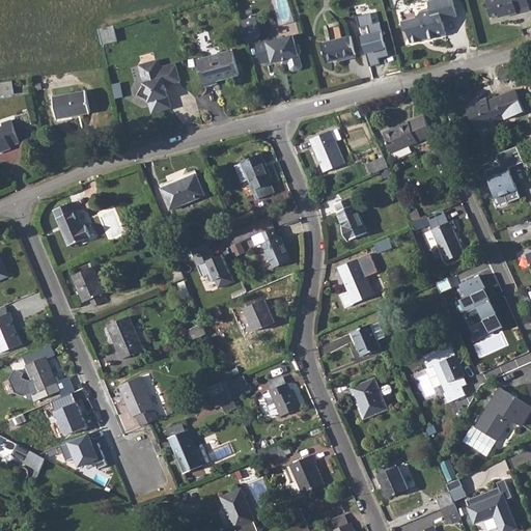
[(457,17),(452,0),(431,0),(428,1),(430,9),(421,12),(418,18),(402,21),(404,30),(409,32),(411,44),(446,34),(443,20),(457,17)]
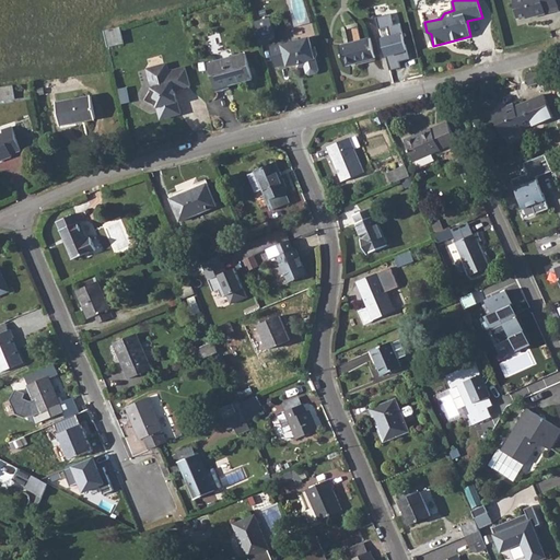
[(557,0),(513,0),(518,19),(531,18),(532,22),(546,19),(546,13),(546,11),(558,7),(559,7),(558,3),(557,0)]
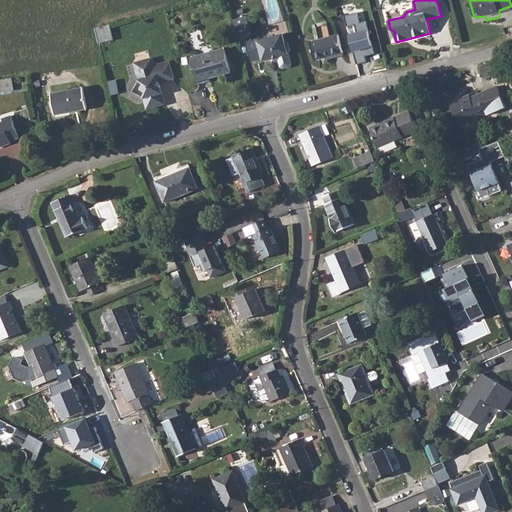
[(350,35),(358,65),(368,63),(367,56),(376,54),(372,40),(371,35),(367,21),(361,22),(358,12),(345,16),(348,26),(355,24),(358,34),(350,35)]
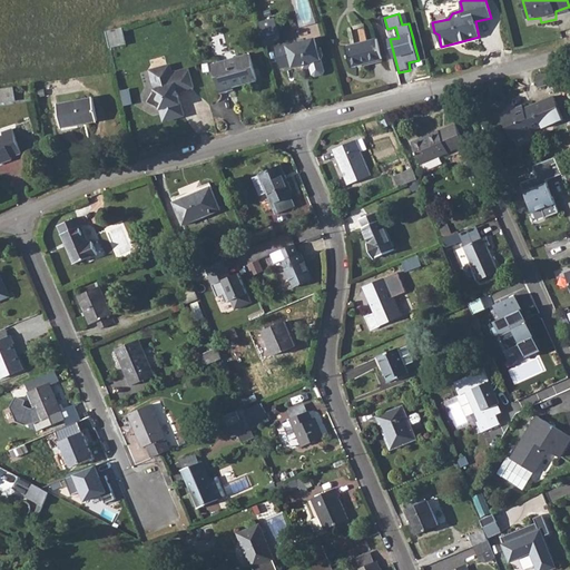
[(273,19),(261,22),(266,45),(279,41),(273,19)]
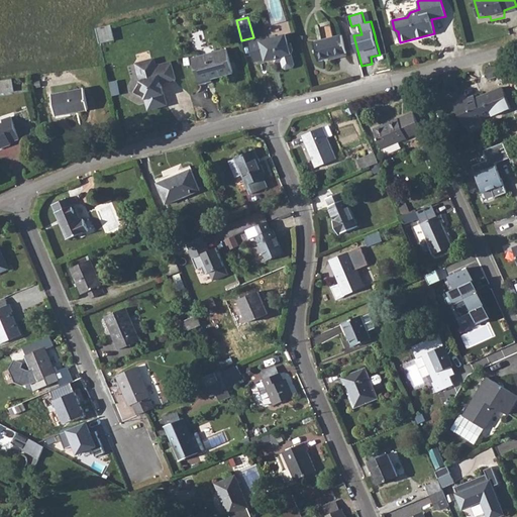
[(111,24),(97,28),(100,43),(114,40),(111,24)]
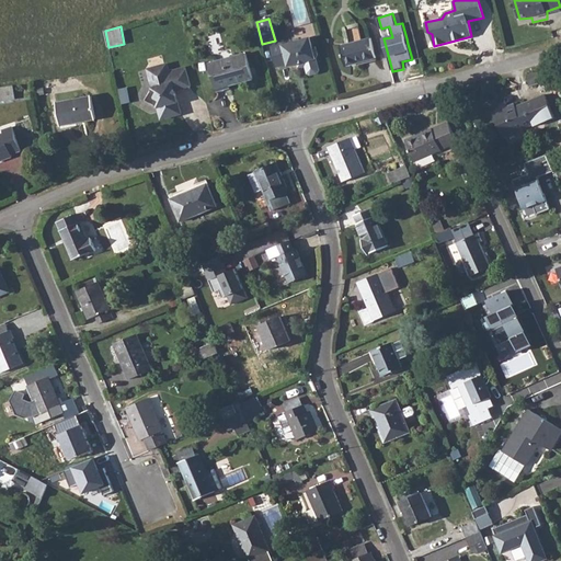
[(283,43),(272,45),(277,67),(288,65),(288,67),(298,64),(299,68),(306,66),(308,73),(311,76),(318,73),(320,70),(317,59),(317,58),(318,55),(317,47),(312,45),(311,37),(284,44),(283,43)]
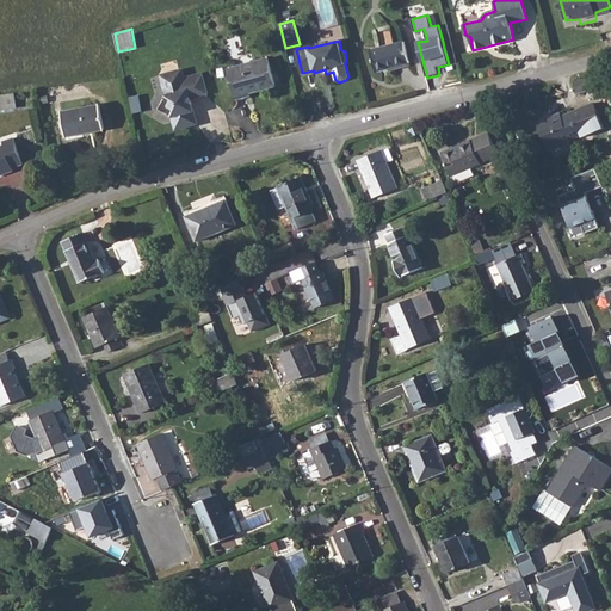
[(409,63),(405,42),(371,50),(377,72),(409,63)]
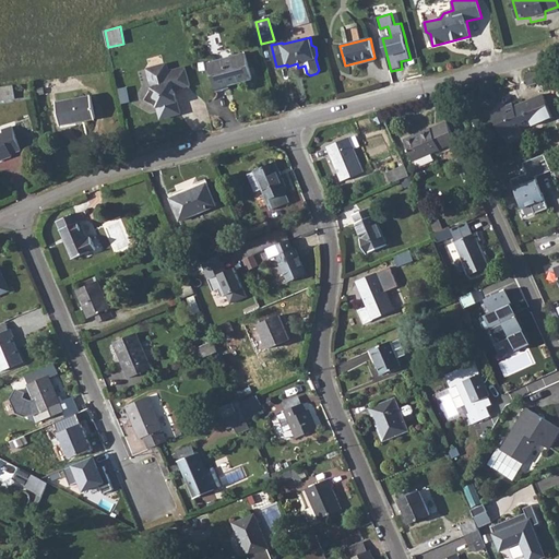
[(229,85),(252,79),(246,54),(210,63),(216,88),(229,85)]
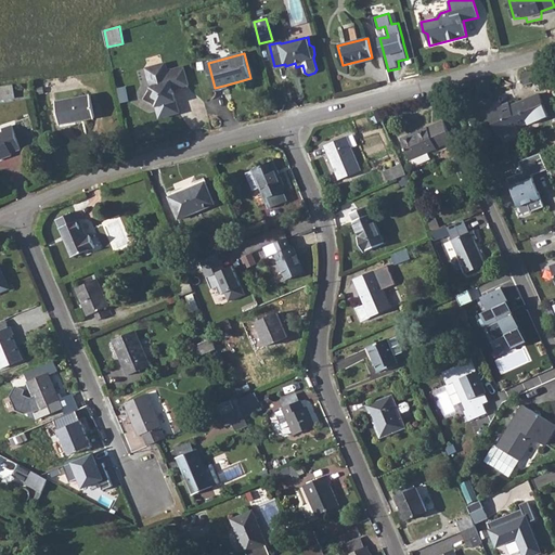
[(146,67),(151,87),(144,99),(156,106),(159,118),(180,113),(173,89),(189,85),(183,66),(168,71),(166,63),(163,64),(160,54),(149,57),(151,66),(146,67)]
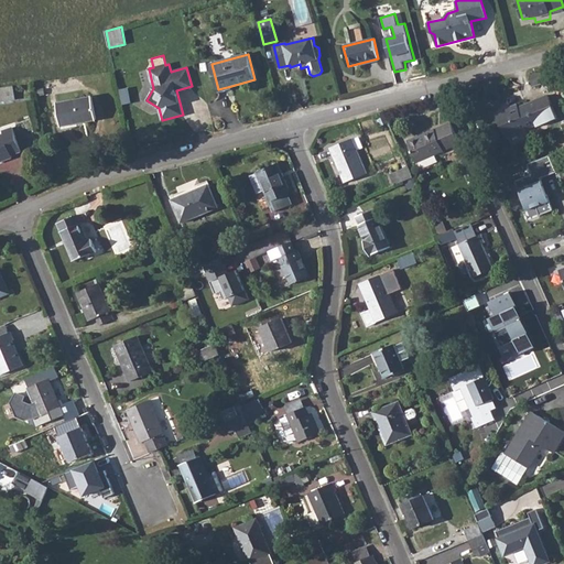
[(13,85),(0,87),(0,100),(15,99),(13,85)]
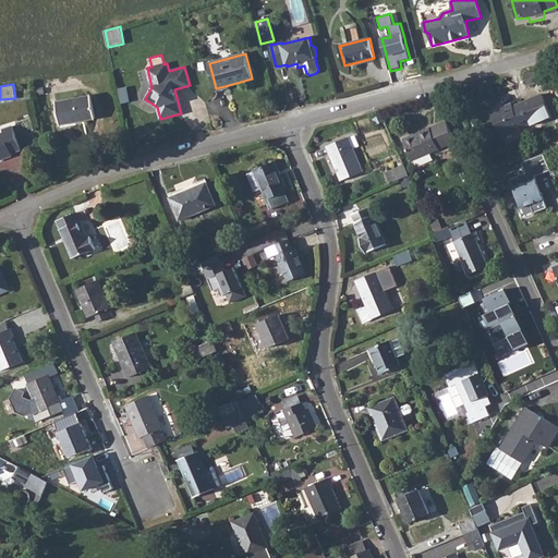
[(126,86),(119,88),(122,104),(130,101),(126,86)]
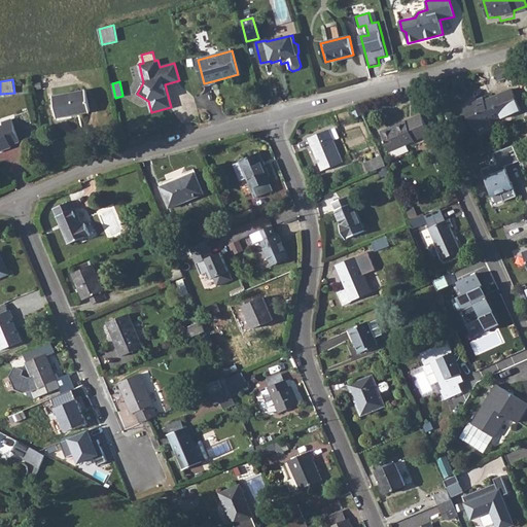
[(522,110),(513,89),(485,100),(477,104),(476,101),(476,102),(464,107),(473,129),(501,116),(502,118),(522,110)]
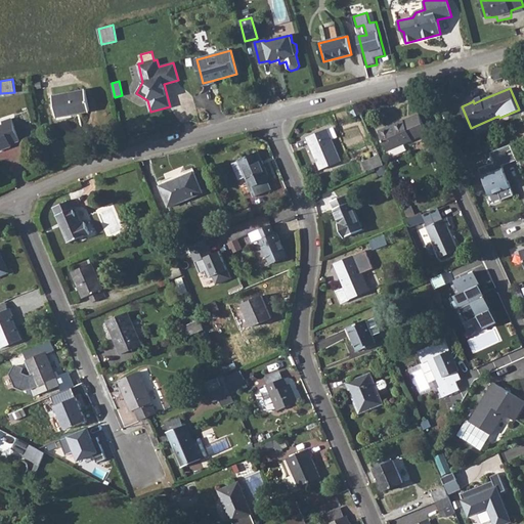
[(56,118),(89,113),(85,89),(53,94),(56,118)]
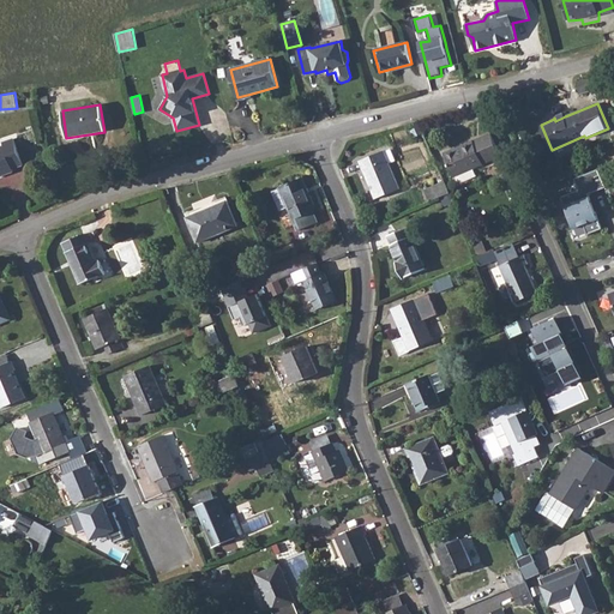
[(453,176),(501,156),(491,133),(444,154),(453,176)]
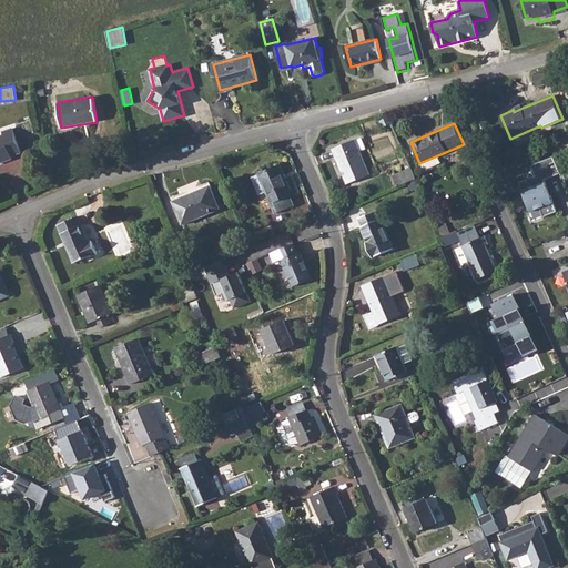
[(21,153),(13,128),(2,132),(3,134),(0,135),(0,160),(1,160),(2,162),(12,159),(12,156),(21,153)]
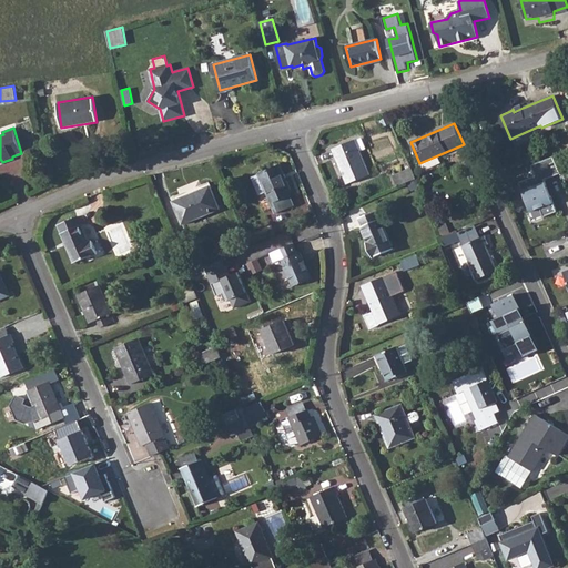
[(369,174),(355,140),(333,149),(347,184),(369,174)]
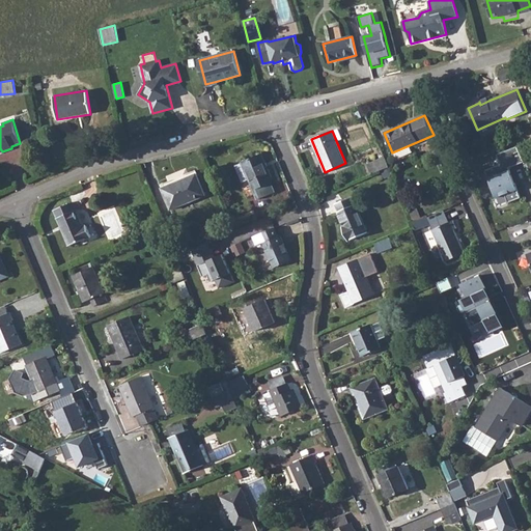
[(525,162),(518,146),(497,155),(501,164),(485,170),(497,198),(505,194),(508,202),(522,198),(510,168),(525,162)]
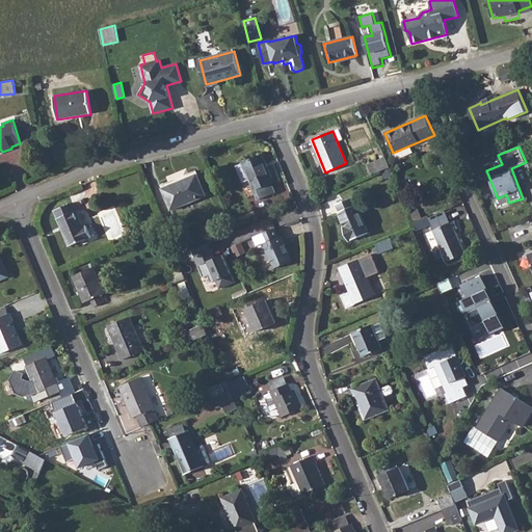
[(262,154),(243,162),(243,163),(250,180),(255,190),(259,200),(275,192),(272,184),(274,183),(262,154)]
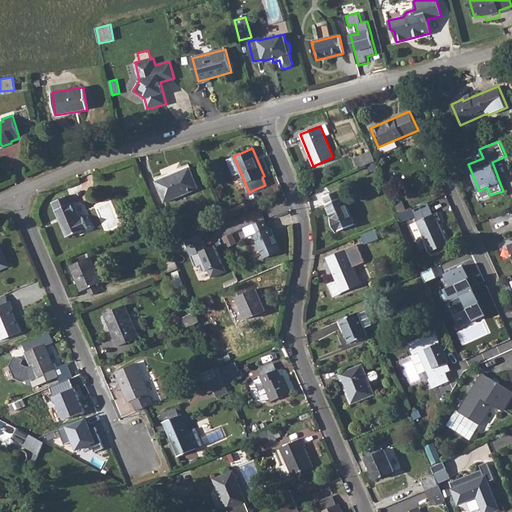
[(355,159),(358,168),(375,161),(371,152),(355,159)]
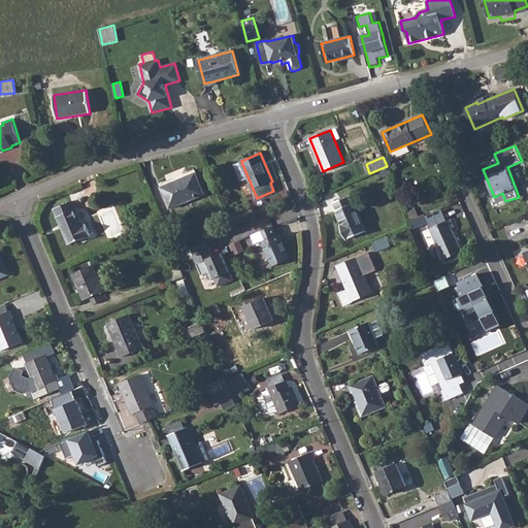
[(249,178),(241,162),(234,164),(241,182),(249,178)]
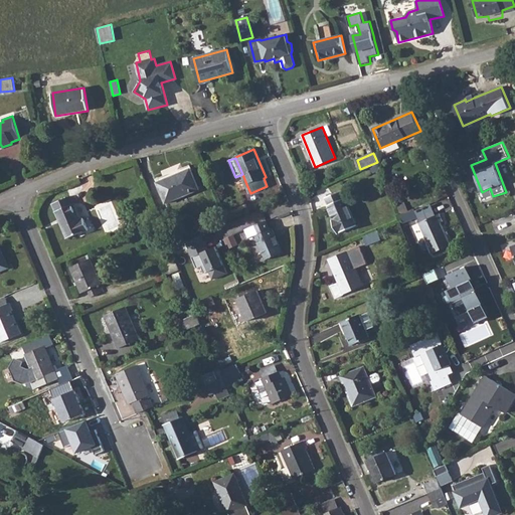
[(199,189),(191,168),(157,182),(166,203),(199,189)]
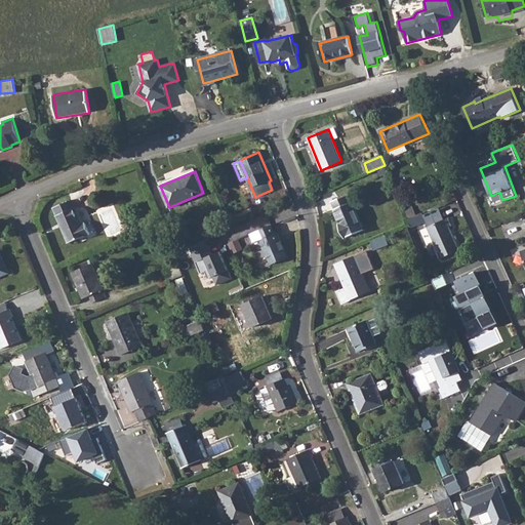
[(363,230),(349,195),(332,201),(335,209),(341,224),(338,225),(345,238),(363,230)]
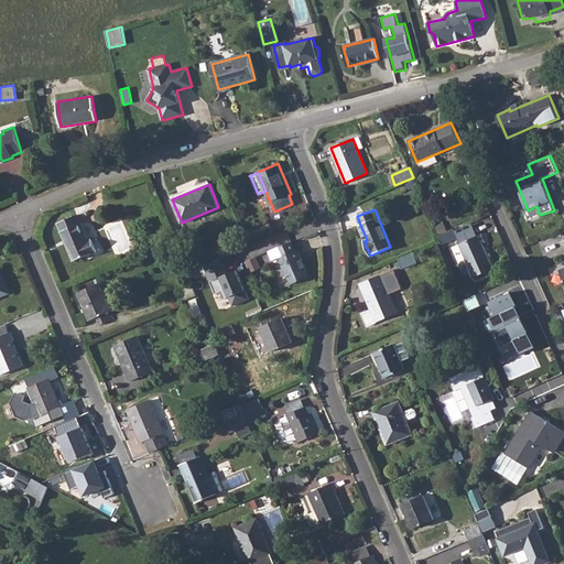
[(77,215),(57,223),(74,261),(97,251),(93,239),(88,241),(77,215)]
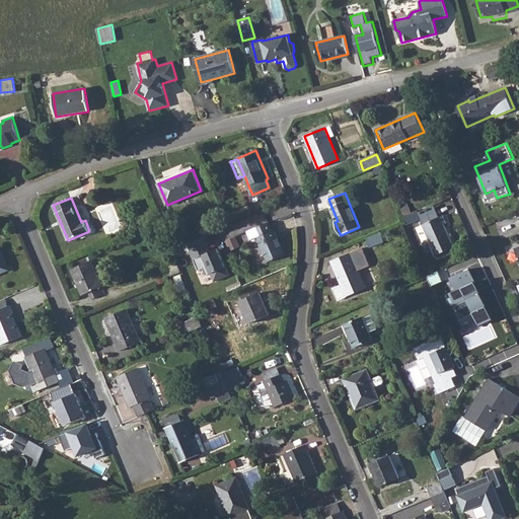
[(442,218),(422,228),(434,260),(453,251),(444,228),(446,226),(442,218)]
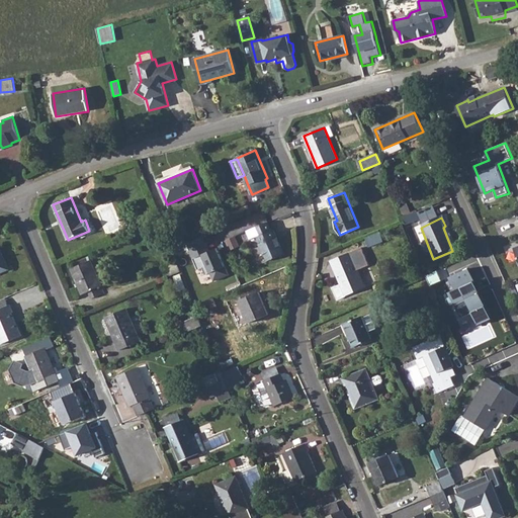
[(402,227),(404,231),(417,225),(414,219),(401,225),(402,227)]
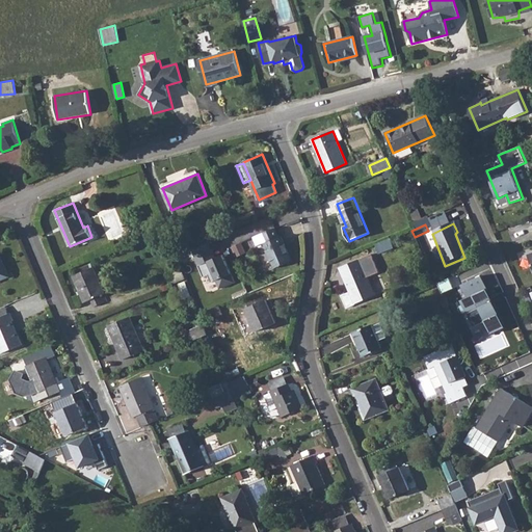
[(292,261),(282,236),(278,237),(275,228),(255,237),(258,246),(265,243),(275,268),(292,261)]
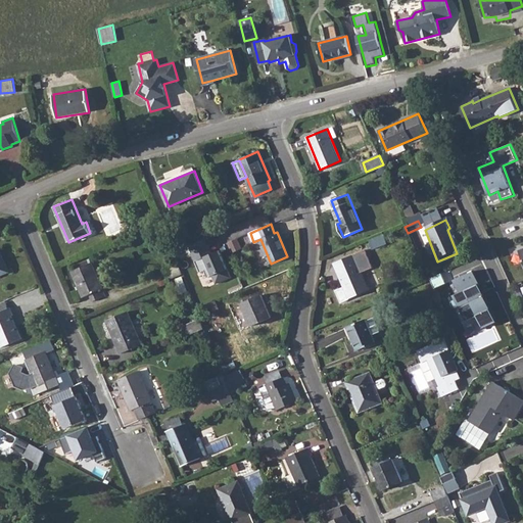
[(385,234),(370,239),(374,249),(388,244),(385,234)]
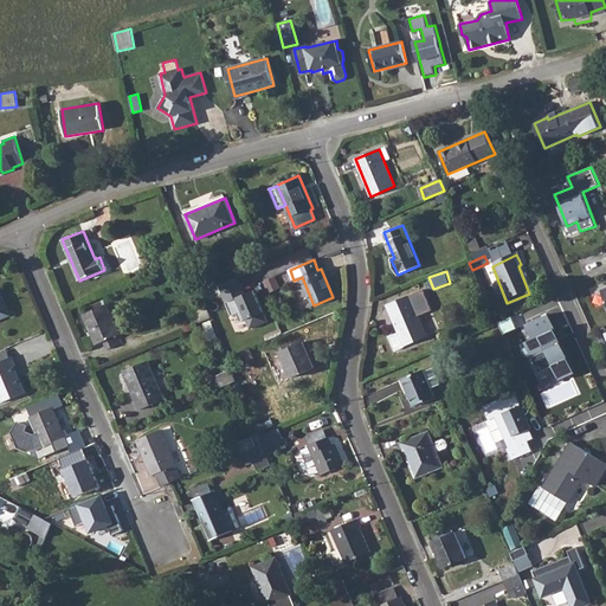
[(277,276),(265,282),(270,292),(282,288),(277,276)]
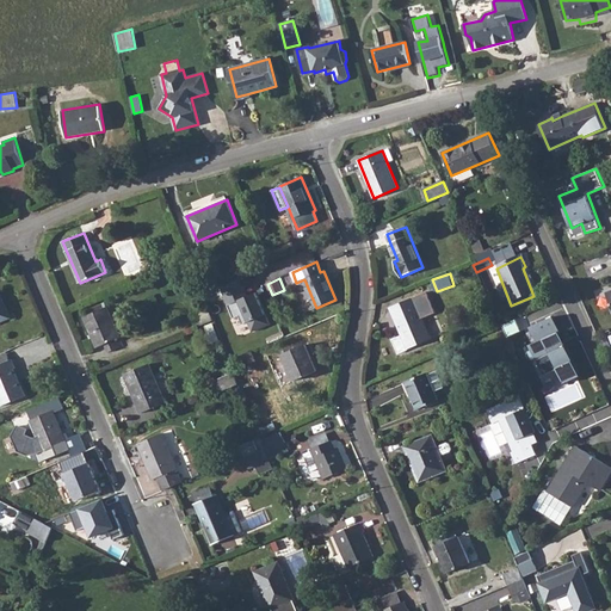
[(248,296),(244,288),(224,296),(234,319),(240,316),(244,325),(248,322),(253,331),(270,323),(257,292),(248,296)]
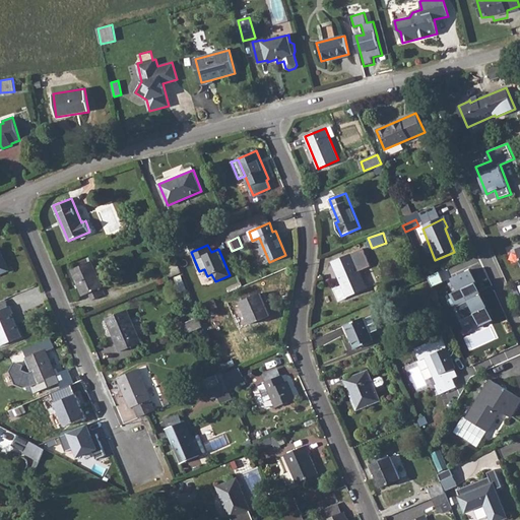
[(0,273),(9,270),(0,249),(0,273)]
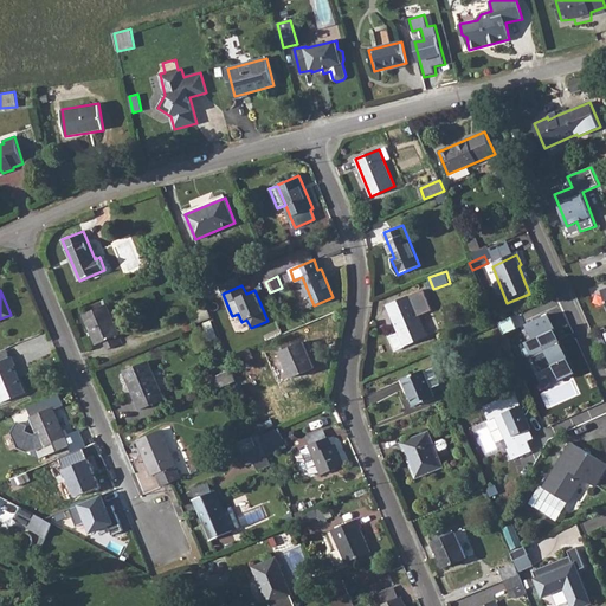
[(399,333),(389,337),(395,350),(427,336),(416,307),(424,303),(419,291),(387,304),(399,333)]
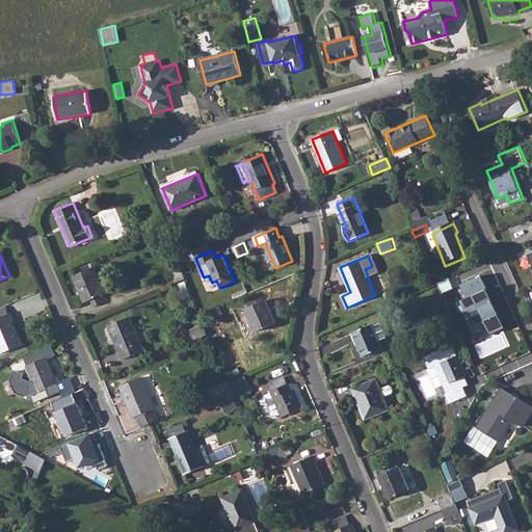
[(76,270),(77,274),(94,267),(91,264),(76,270)]
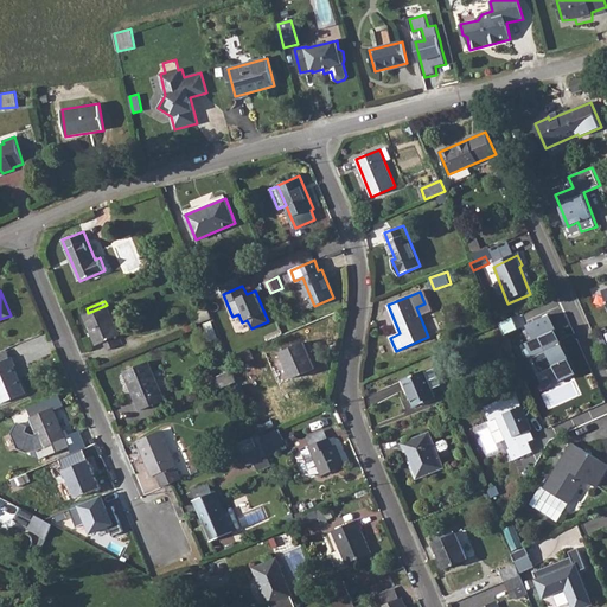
[(122,344),(107,305),(88,313),(84,314),(97,345),(104,342),(107,350),(122,344)]
